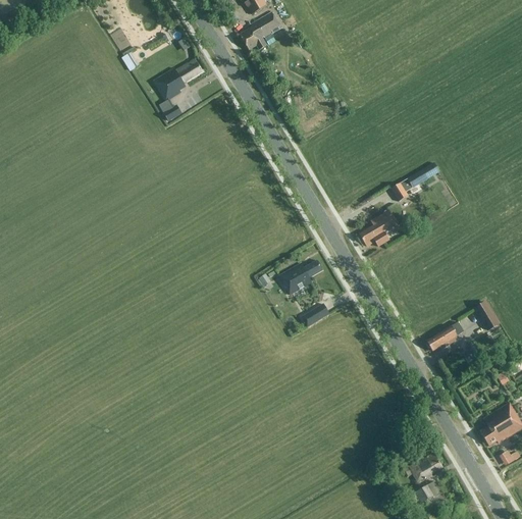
[(265,1),(264,0),(244,0),(251,13),(267,4),(265,1)]
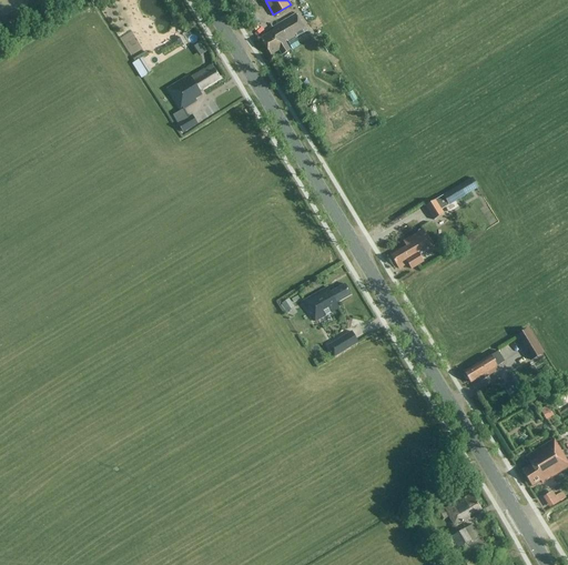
[(295,12),(277,23),(286,39),(286,38),(290,39),(305,30),(295,12)]
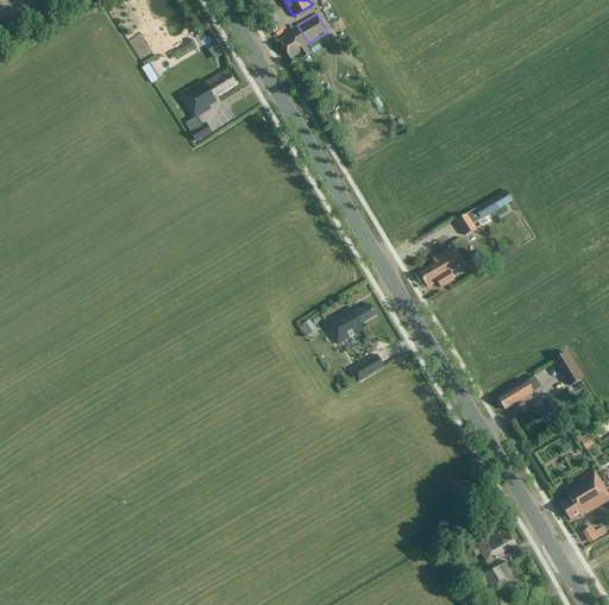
[(294,31),(280,38),(289,57),(299,52),(301,57),(311,51),(305,43),(307,42),(297,25),(292,27),(294,31)]
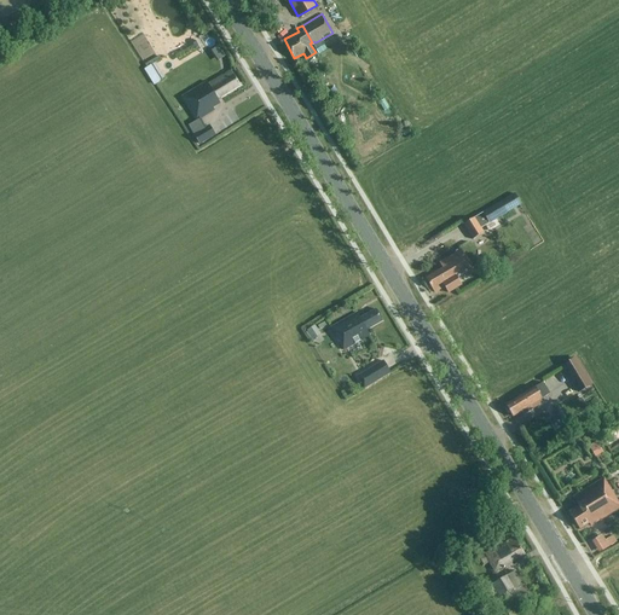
[(167,76),(177,71),(167,54),(157,59),(167,76)]
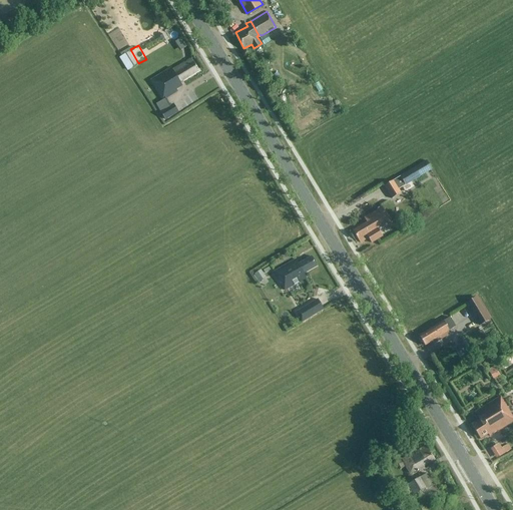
[(171,66),(150,78),(162,99),(177,89),(176,87),(181,84),(179,80),(198,69),(191,57),(172,68),(171,66)]
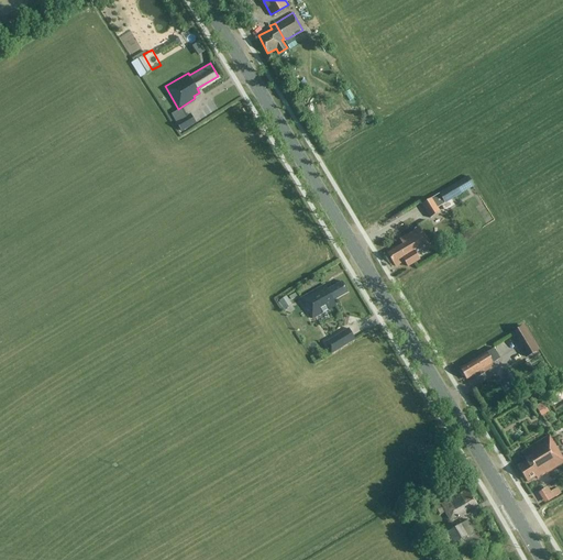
[(187,114),(177,120),(183,129),(196,121),(191,114),(188,117),(187,114)]
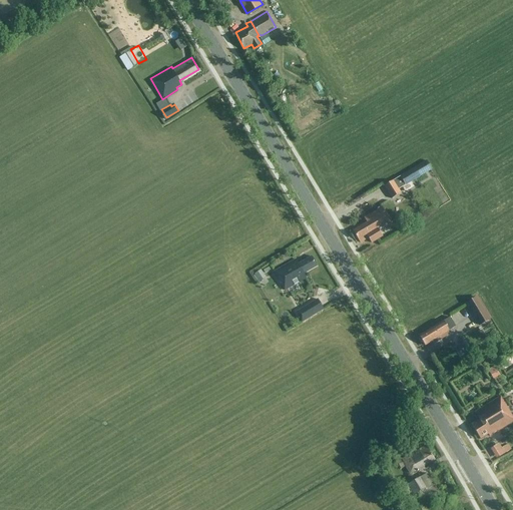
[(400,174),(406,183),(406,184),(432,167),(426,158),(400,174)]
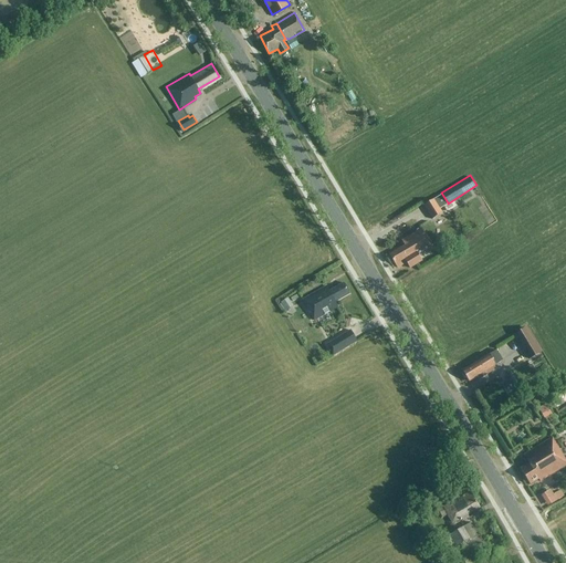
[(440,207),(448,202),(441,193),(423,204),(432,217),(442,211),(440,207)]
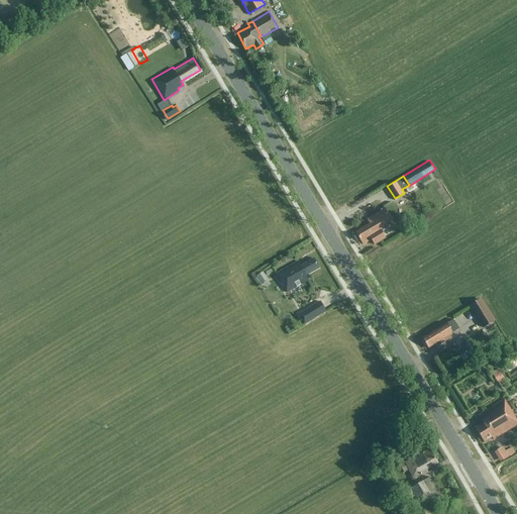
[(370,221),(355,229),(364,242),(372,237),(375,242),(386,236),(383,231),(394,224),(388,212),(387,212),(384,207),(368,217),(370,221)]
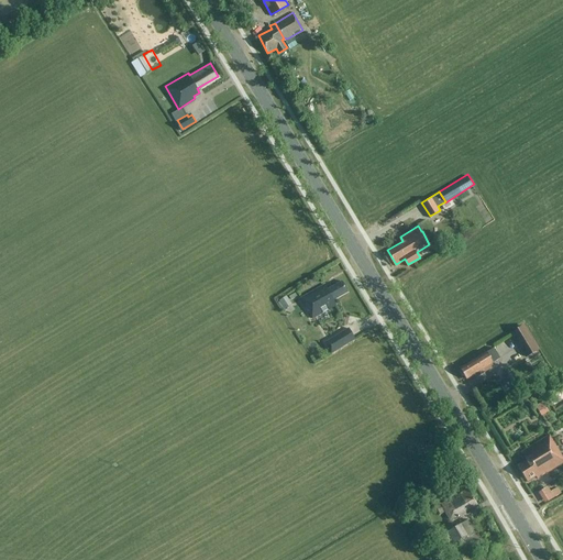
[(323,283),(300,296),(312,317),(330,306),(329,304),(334,300),(331,295),(345,286),(341,278),(327,288),(323,283)]
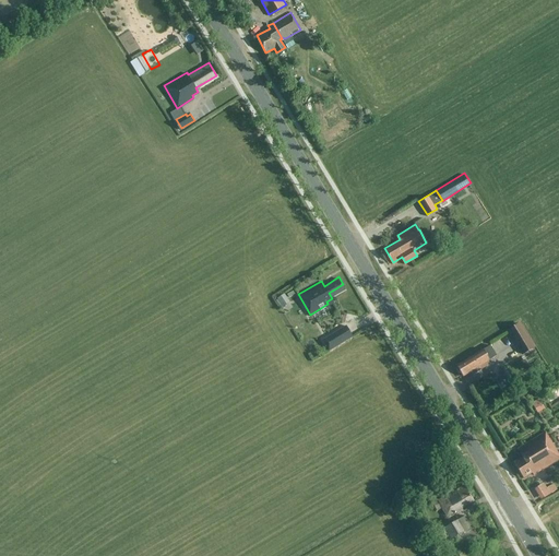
[(282,305),(289,300),(284,292),(277,296),(282,305)]
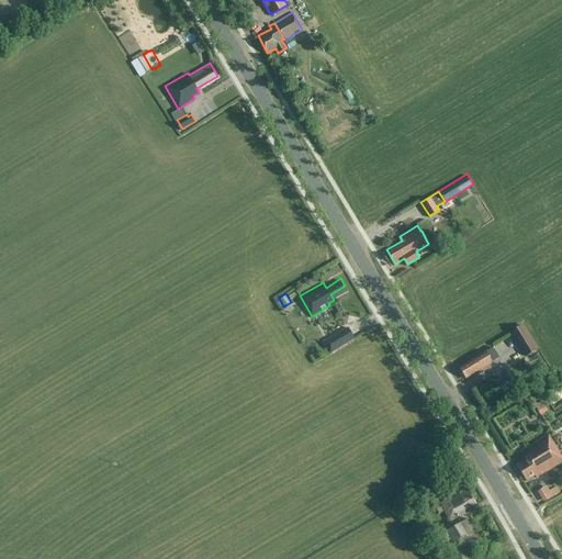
[(525,356),(537,348),(538,347),(523,322),(509,331),(525,356)]
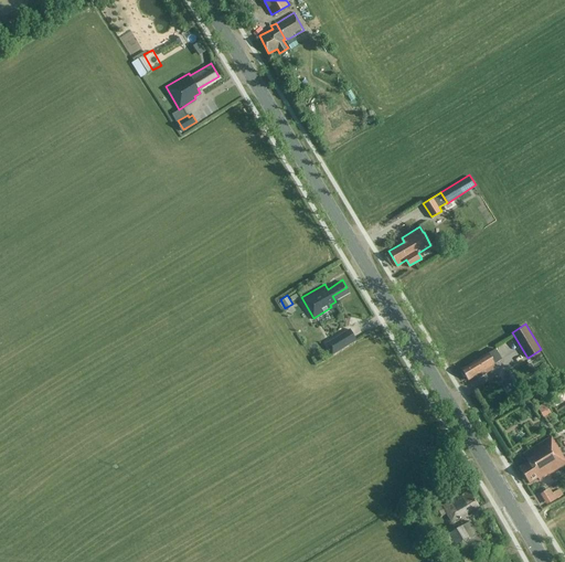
[(350,327),(326,341),(332,353),(356,338),(350,327)]
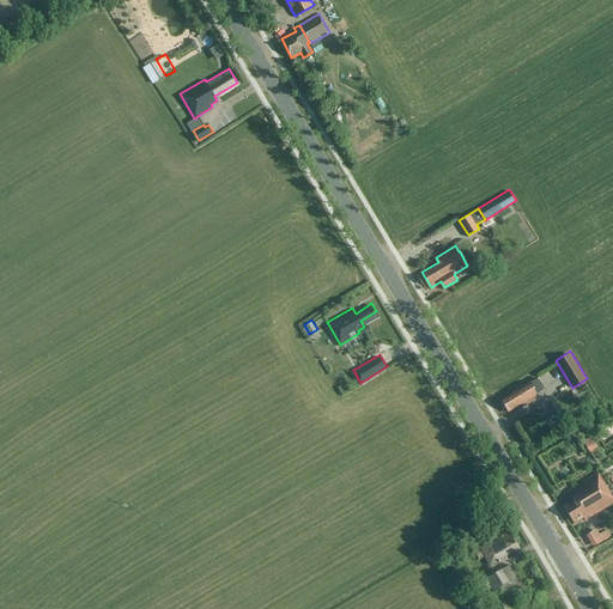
[(538,376),(502,399),(502,400),(501,402),(503,406),(507,406),(508,410),(516,406),(519,408),(527,403),(527,405),(530,402),(528,397),(545,388),(538,376)]
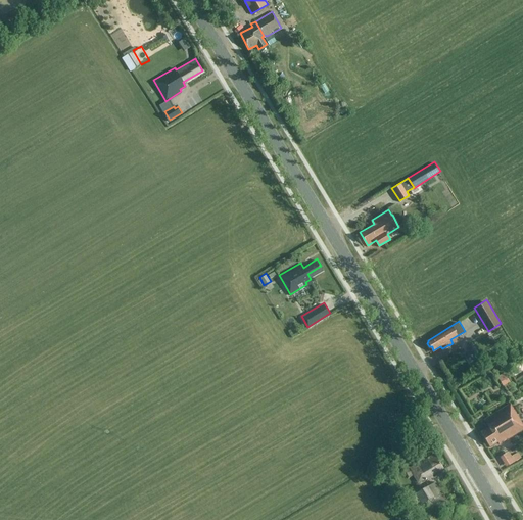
[(505,344),(511,341),(508,336),(502,340),(505,344)]
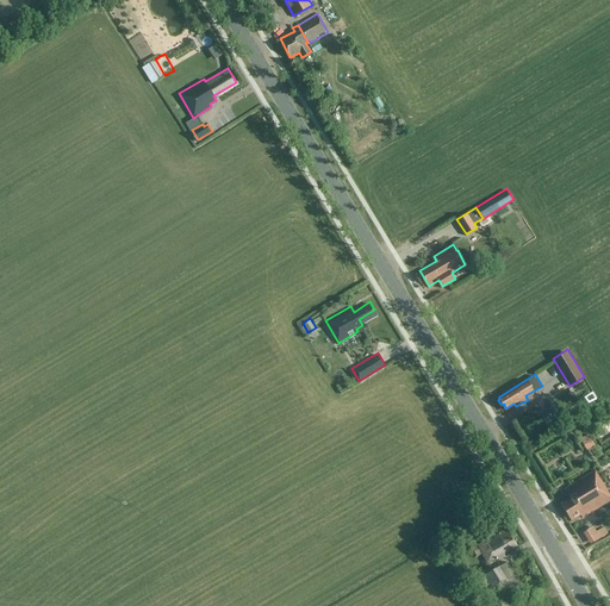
[(514,410),(520,416),(526,411),(520,405),(514,410)]
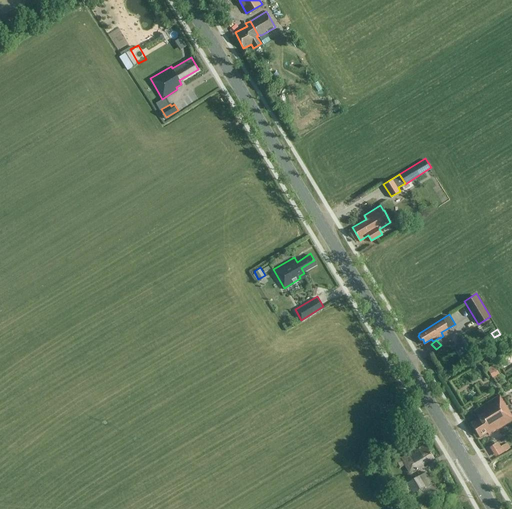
[(505,360),(498,363),(501,371),(508,369),(505,360)]
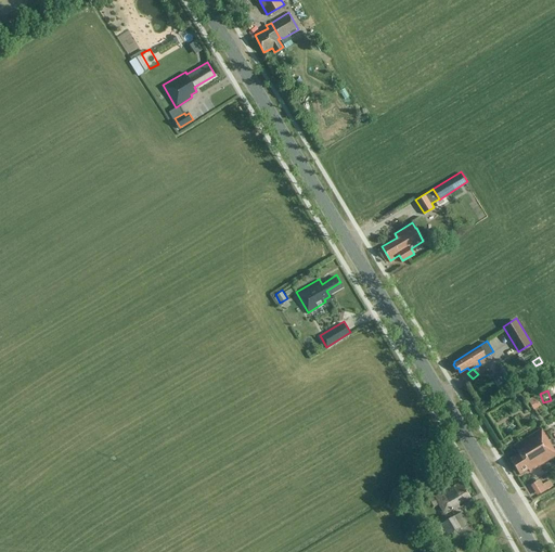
[(541,405),(534,394),(527,398),(533,409),(541,405)]
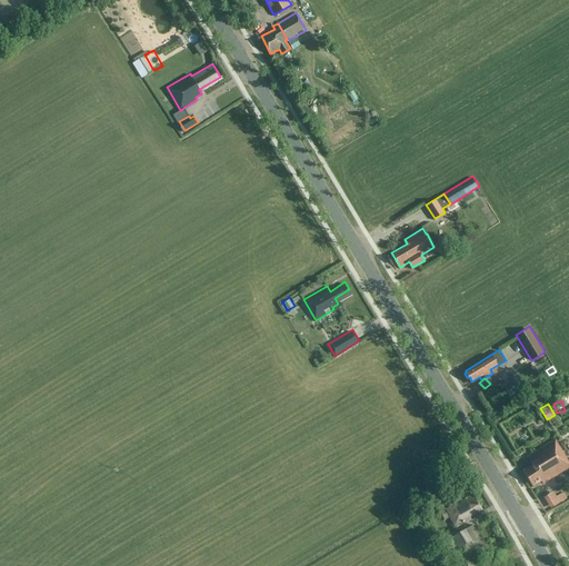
[(543,482),(568,465),(568,459),(555,437),(527,455),(531,464),(522,469),(532,485),(541,479),(543,482)]
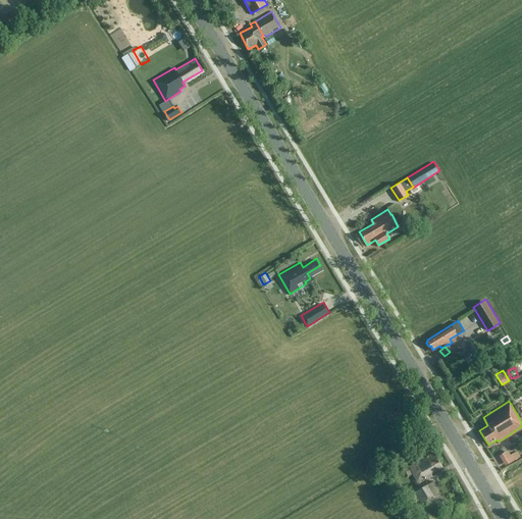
[(518,445),(509,449),(514,459),(521,455),(521,448),(520,449),(518,445)]
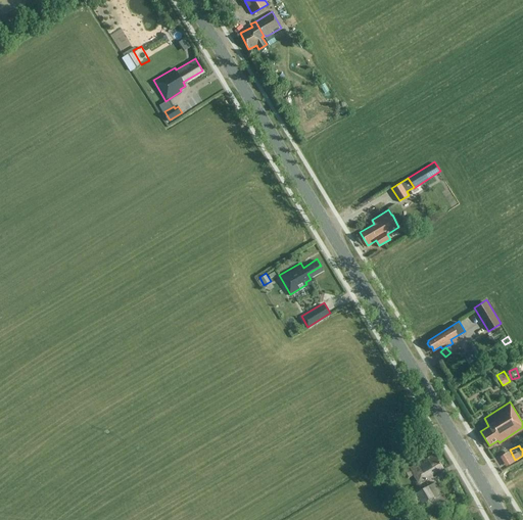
[(434,453),(410,468),(410,467),(406,470),(409,476),(414,474),(419,481),(442,467),(434,453)]
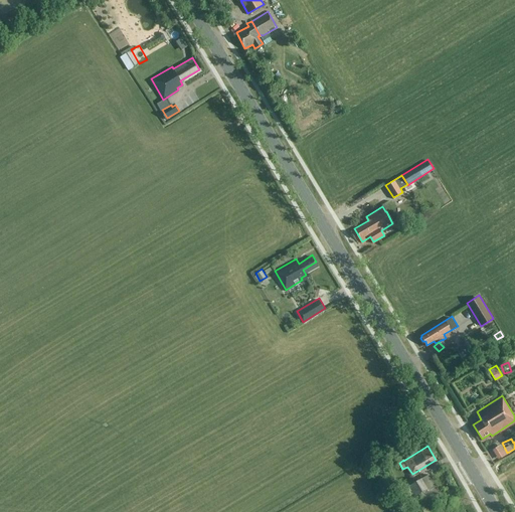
[(394,450),(382,456),(387,466),(394,462),(391,458),(397,455),(394,450)]
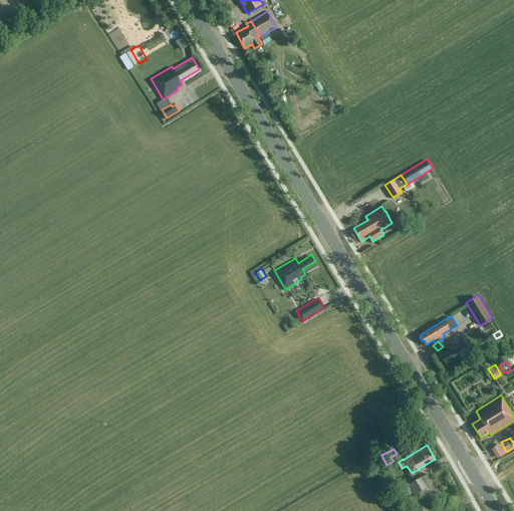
[(383,465),(377,454),(368,459),(374,470),(383,465)]
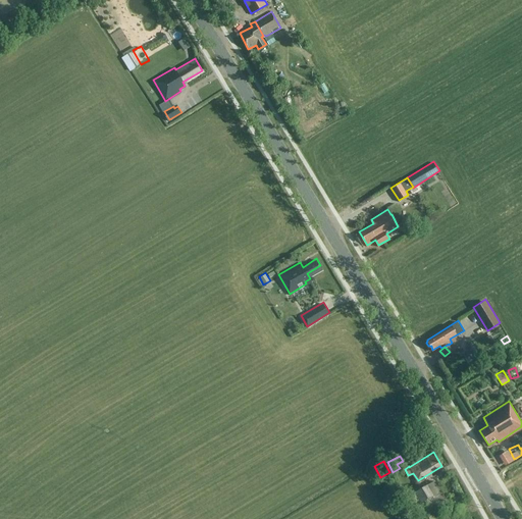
[(434,480),(427,484),(409,495),(415,506),(419,504),(424,512),(426,515),(439,507),(449,502),(447,498),(441,490),(434,480)]
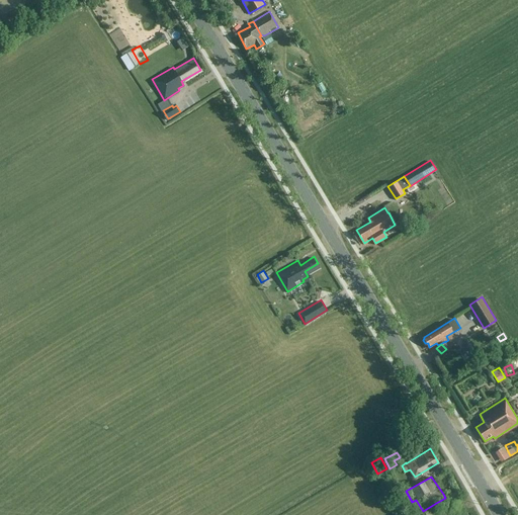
[(458,489),(449,494),(451,497),(460,491),(458,489)]
